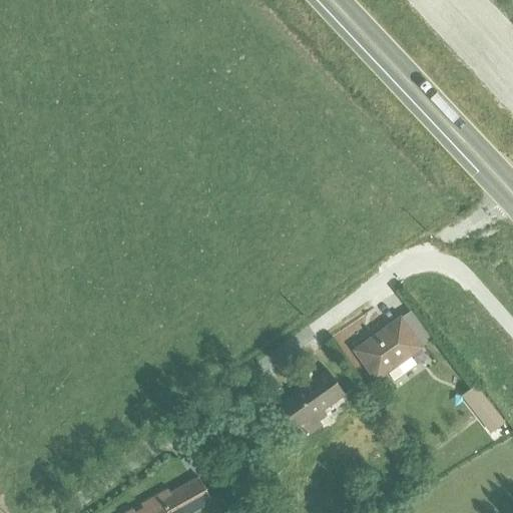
[(412,310),(401,318),(422,347),(433,339),(412,310)]
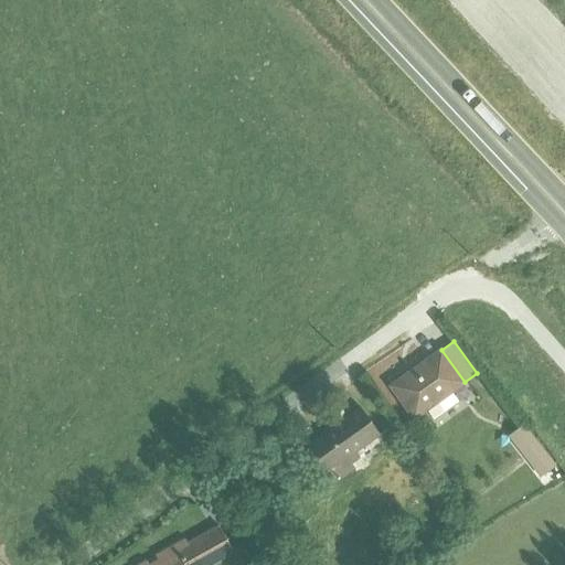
[(466,384),(465,382),(441,350),(428,359),(429,360),(407,375),(406,374),(392,385),(416,419),(427,411),(434,419),(459,401),(452,393),(466,384)]
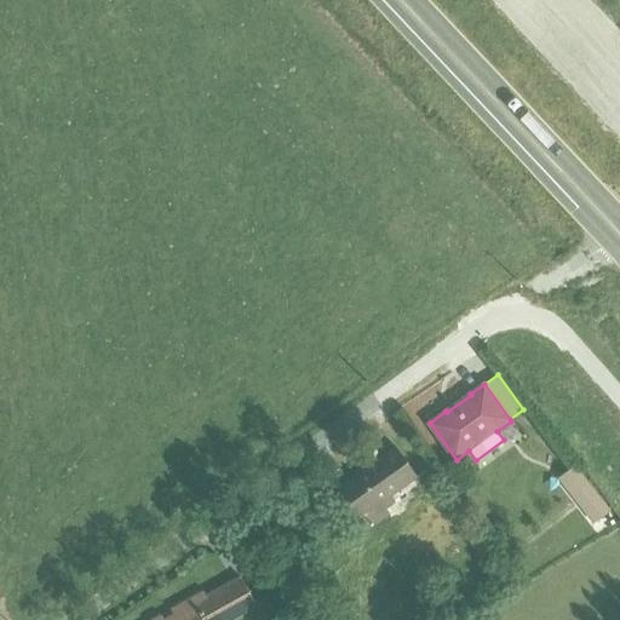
[(560,451),(573,440),(560,423),(546,435),(560,451)]
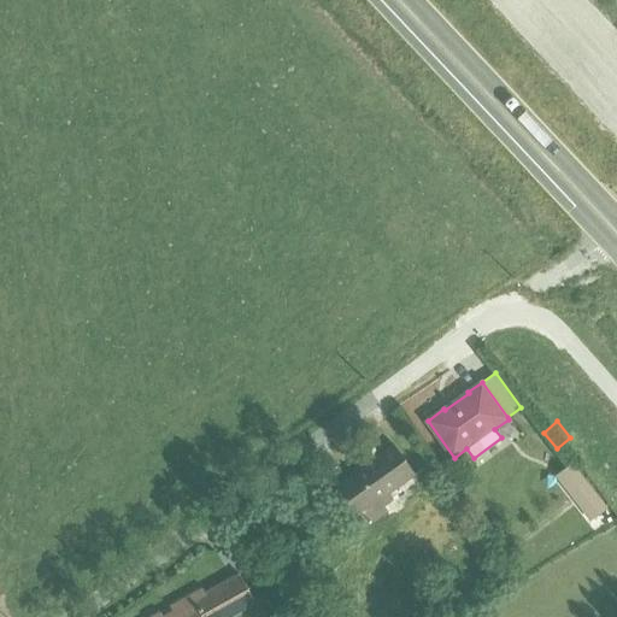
[(416,475),(394,444),(356,472),(356,474),(336,488),(357,517),(360,515),(369,527),(388,512),(385,506),(394,499),(389,493),(416,475)]
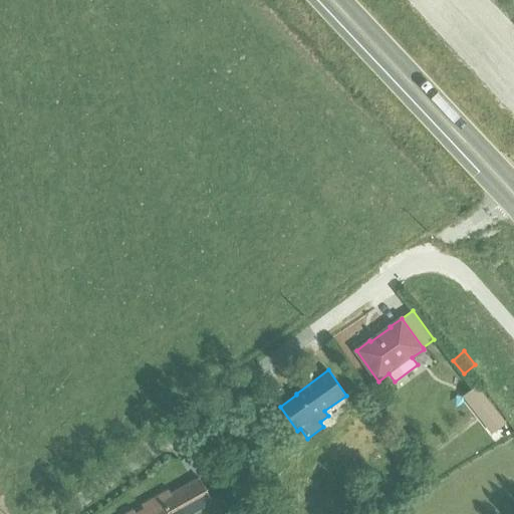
[(495,409),(478,387),(464,396),(482,419),(495,409)]
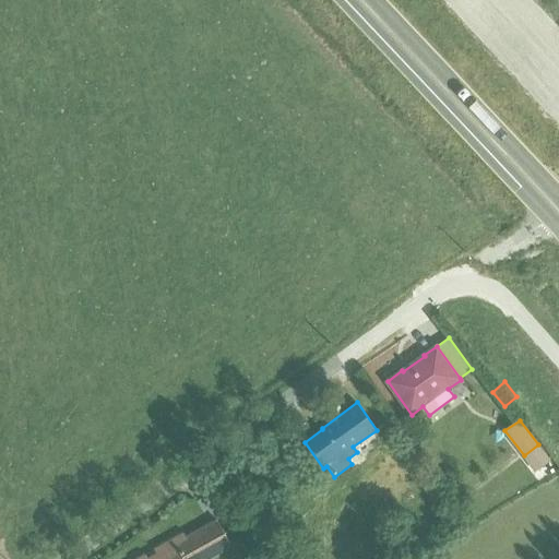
[(210,558),(233,547),(217,520),(186,536),(183,533),(135,558),(210,558)]
